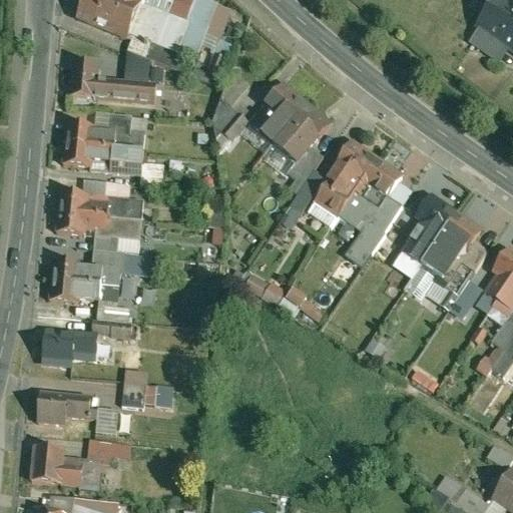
[(81,0),(74,18),(126,38),(141,0),(81,0)]
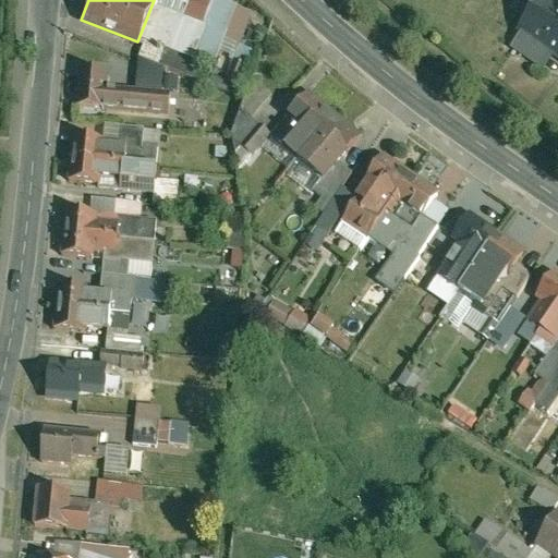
[(189,3),(180,0),(154,0),(137,41),(142,44),(137,56),(185,74),(190,62),(192,63),(194,58),(213,65),(225,36),(242,43),(254,10),(228,0),(210,0),(203,22),(184,14),(189,3)]
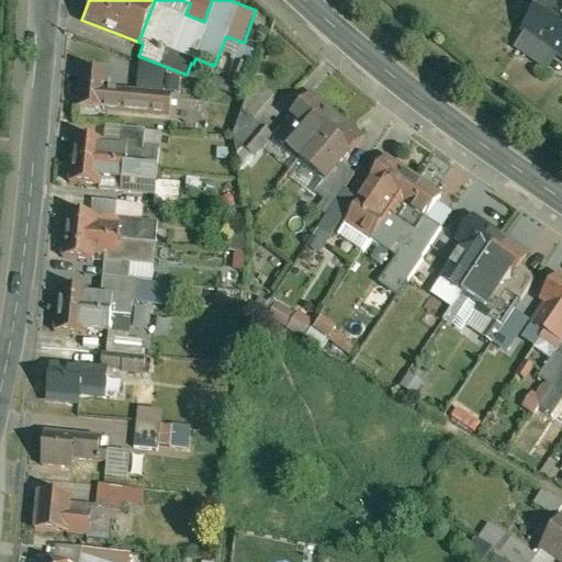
[(561,0),(538,0),(523,23),(527,26),(559,48),(561,51),(561,0)]
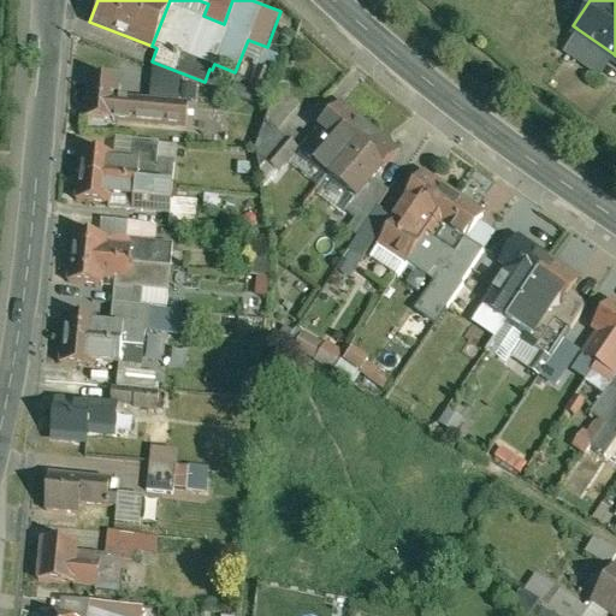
[(612,53),(578,29),(564,48),(598,72),(612,53)]
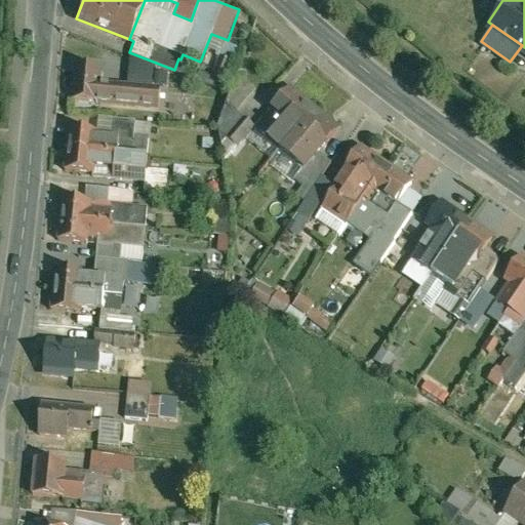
[(74,101),(160,107),(161,85),(104,82),(105,68),(76,66),(74,101)]
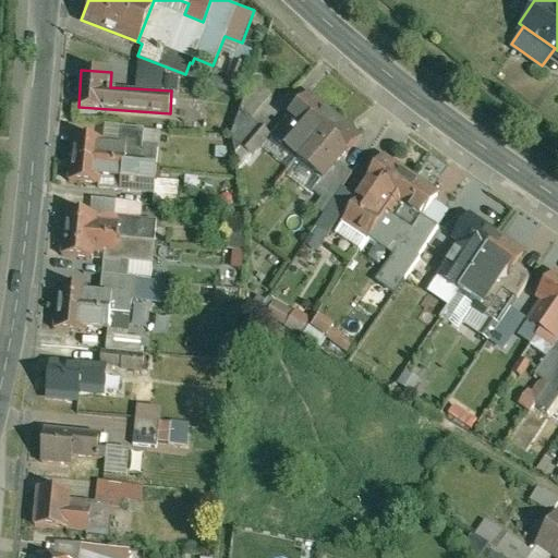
[(245,161),(263,141),(245,126),(264,102),(243,87),(223,144),(245,161)]
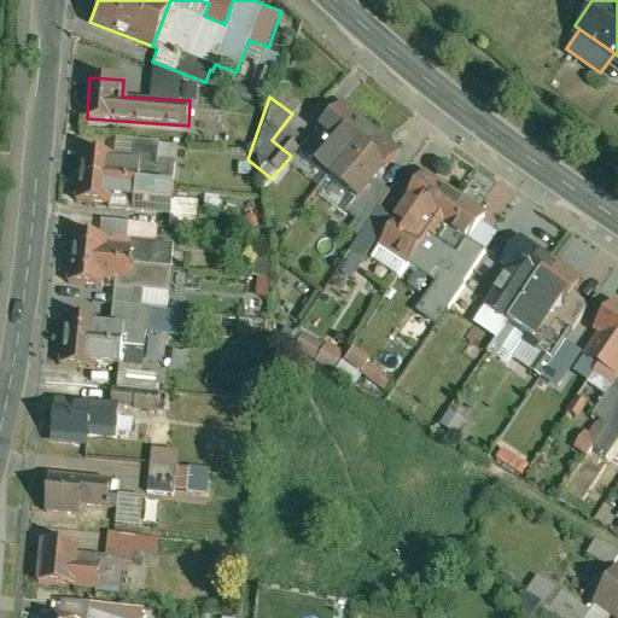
[(394,158),(333,108),(292,158),(351,208),(368,188),(394,158)]
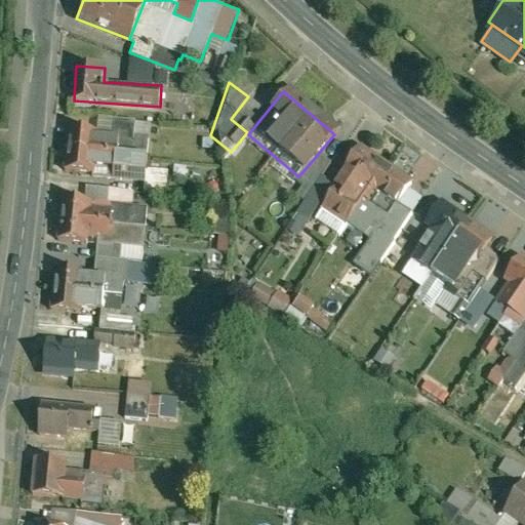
[(119,135),(118,151),(147,153),(148,133),(132,132),(134,117),(114,115),(113,135),(119,135)]
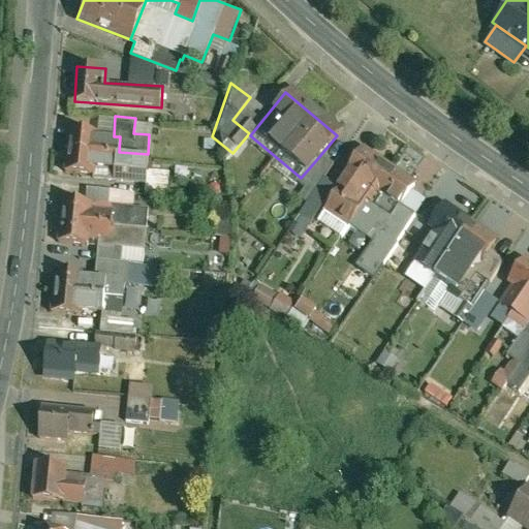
[(97,128),(68,126),(65,170),(94,173),(94,166),(113,167),(113,166),(147,168),(147,165),(148,154),(119,152),(120,136),(114,136),(96,135),(97,128)]
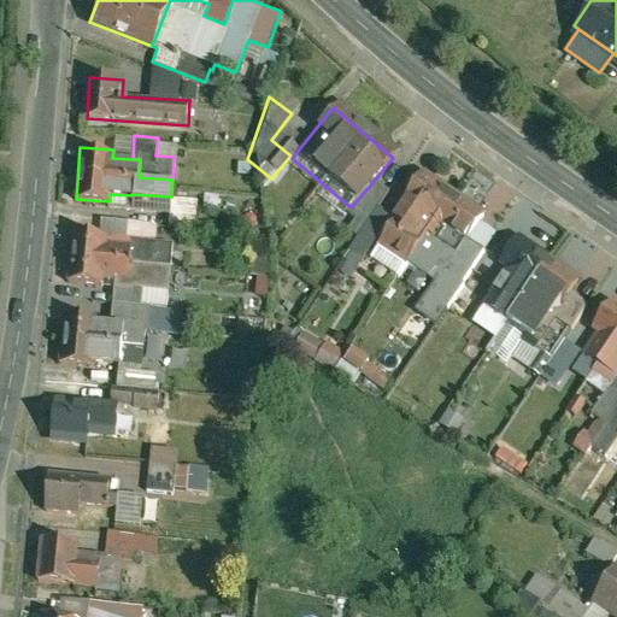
[(479,218),(417,177),(387,223),(375,240),(377,241),(370,252),(400,272),(416,250),(430,258),(424,268),(439,277),(472,228),(479,218)]
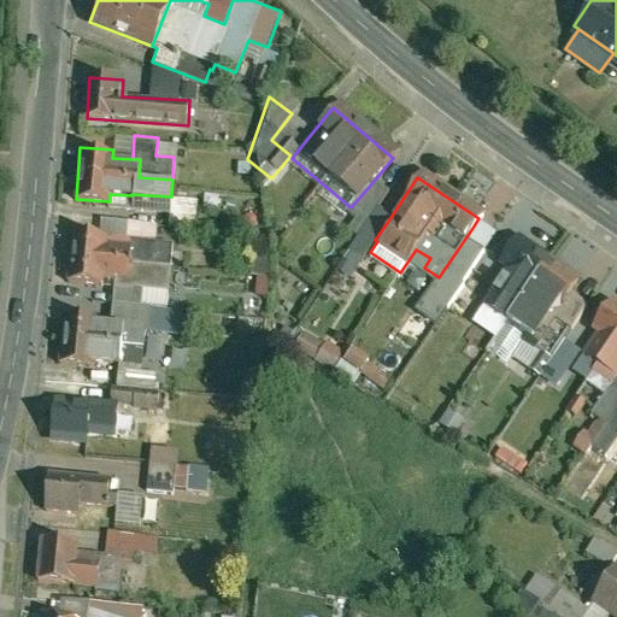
[(381,200),(368,188),(351,207),(336,225),(354,241),(372,213),(381,200)]
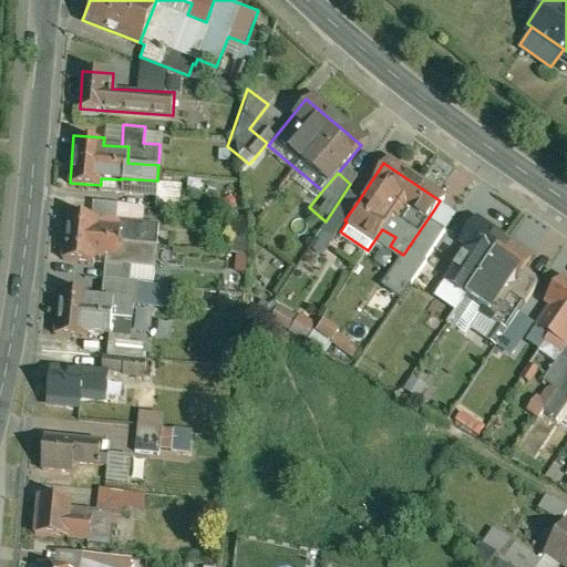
[(181,179),(157,177),(157,181),(155,203),(179,205),(181,179)]
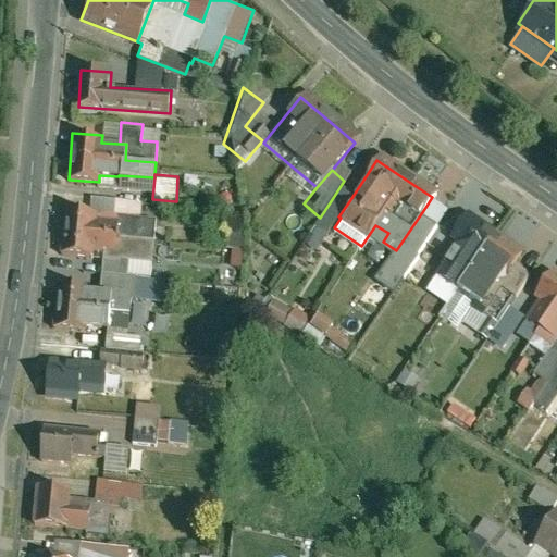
[(338,217),(349,201),(336,193),(320,218),(308,234),(321,243),(338,217)]
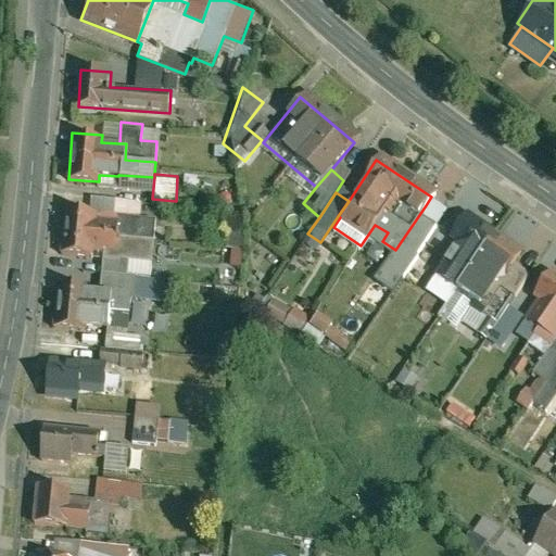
[(96,212),(96,215),(114,216),(114,214),(138,216),(139,200),(92,197),(91,212),(96,212)]
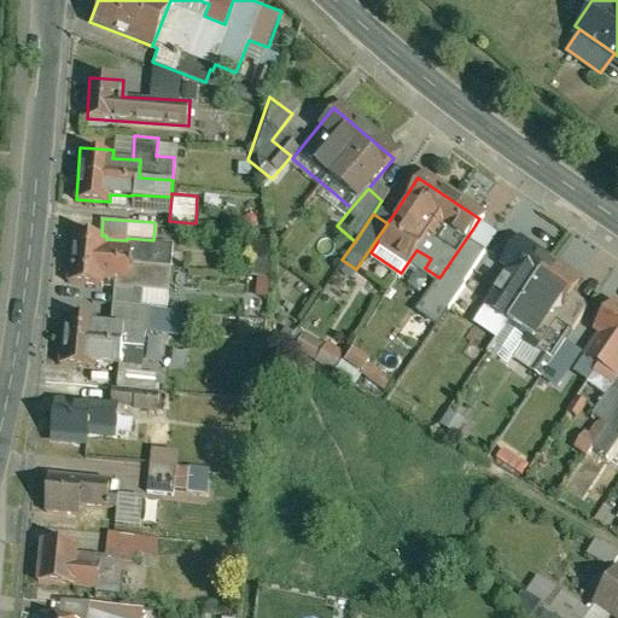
[(491,240),(473,228),(439,278),(459,290),(491,240)]
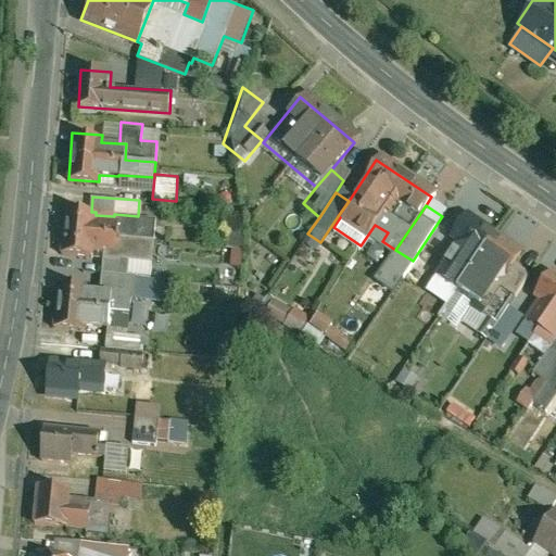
[(91,212),(62,210),(59,253),(92,255),(92,250),(104,250),(116,251),(117,237),(119,217),(114,216),(96,215),(96,212),(91,212)]
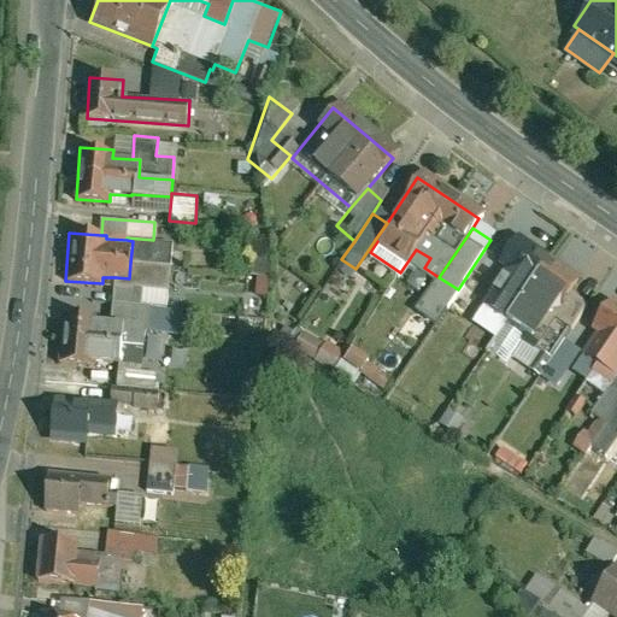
[(480,304),(474,312),(519,344),(530,350),(563,300),(574,283),(512,242),(494,271),(499,275),(480,304)]
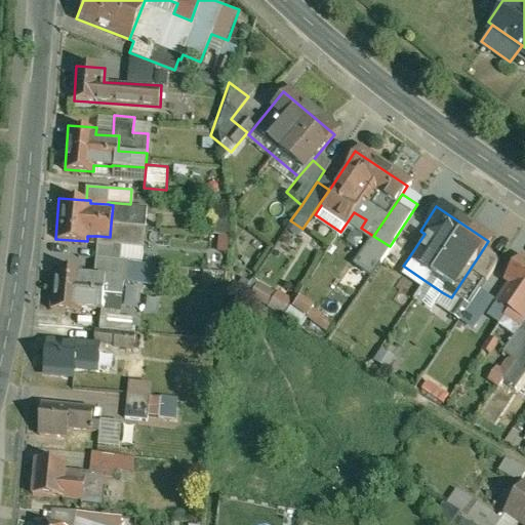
[(223,225),(207,223),(205,240),(221,241),(223,225)]
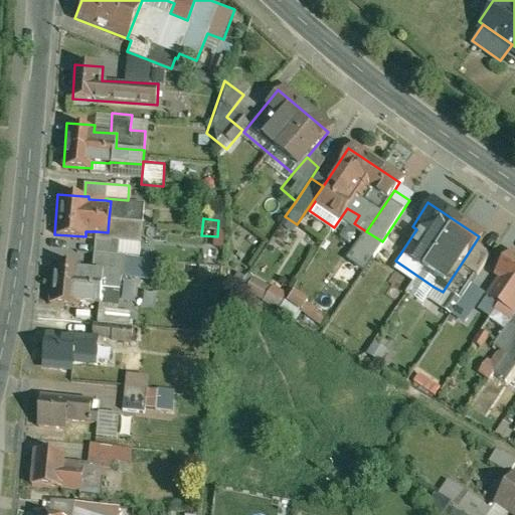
[(143,222),(109,219),(108,232),(97,231),(96,239),(118,240),(141,242),(143,222)]
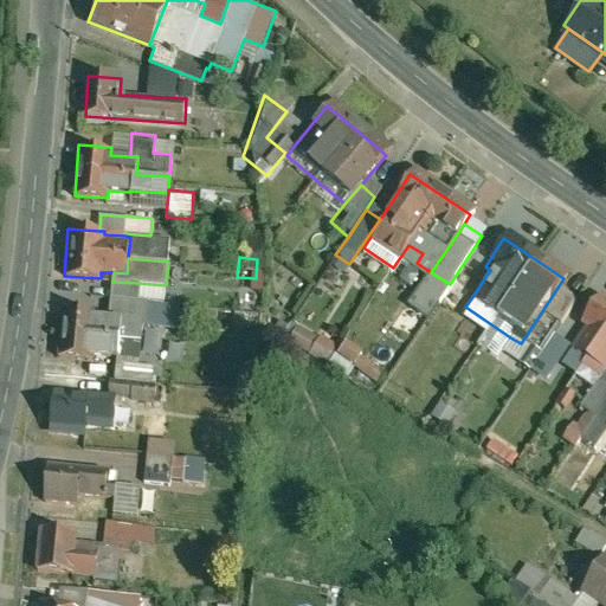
[(450,284),(431,272),(416,296),(455,322),(465,307),(471,298),(450,284)]
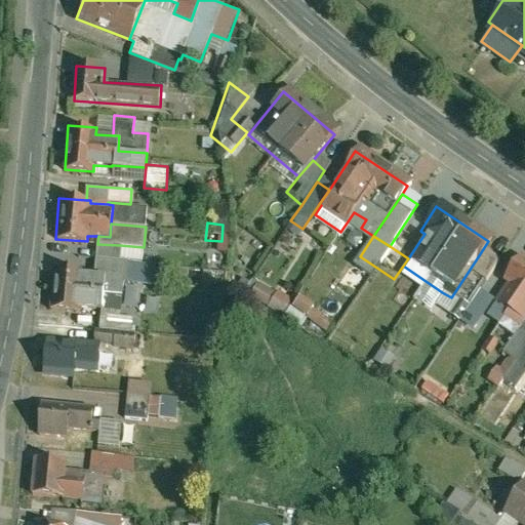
[(144,247),(120,245),(119,259),(124,259),(143,261),(144,247)]
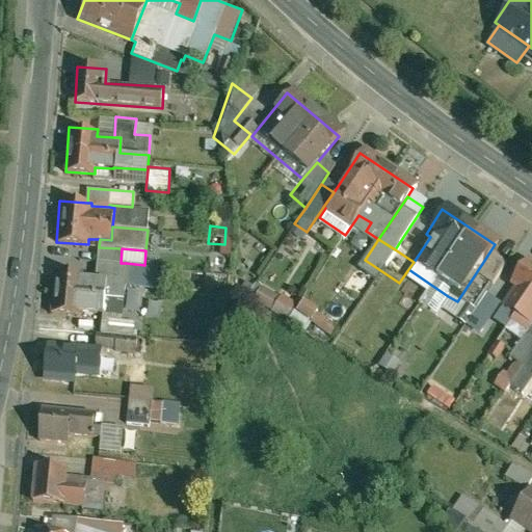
[(501,270),(485,259),(457,301),(448,296),(445,300),(469,317),(472,313),(486,291),(501,270)]
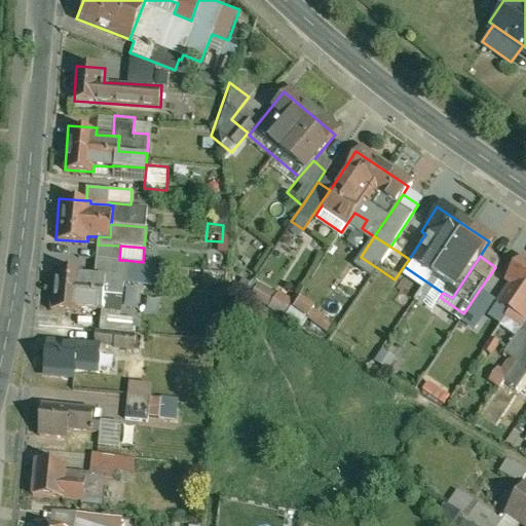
[(95,258),(94,276),(105,277),(102,309),(102,315),(119,317),(122,280),(124,260),(119,260),(95,258)]
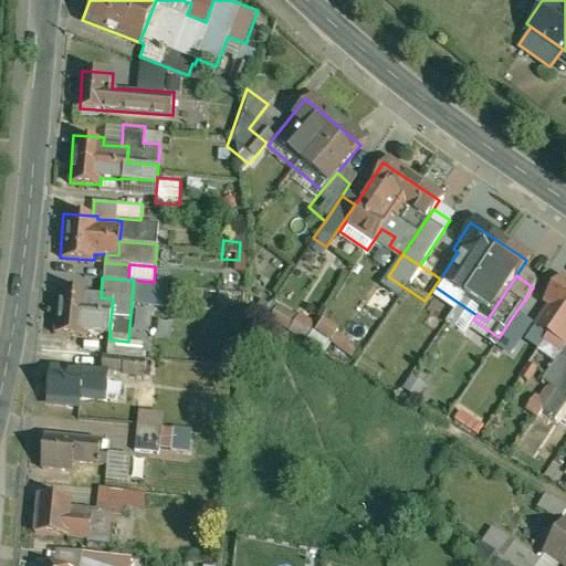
[(154,282),(134,280),(132,302),(166,304),(167,283),(154,282)]
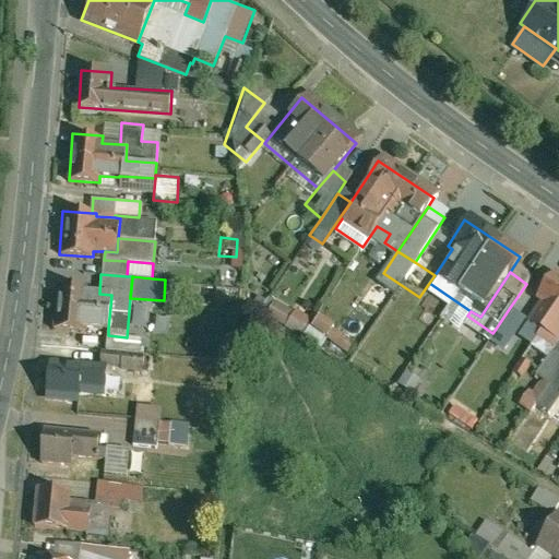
[(527,317),(522,325),(535,334),(532,339),(549,351),(558,335),(558,285),(548,278),(531,305),(535,307),(527,317)]
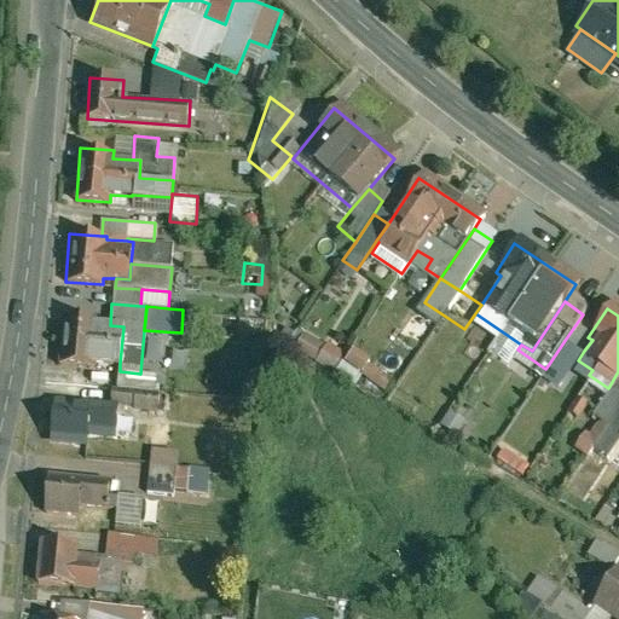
[(98,317),(64,314),(59,364),(94,366),(94,363),(120,364),(123,327),(110,325),(98,324),(98,317)]
